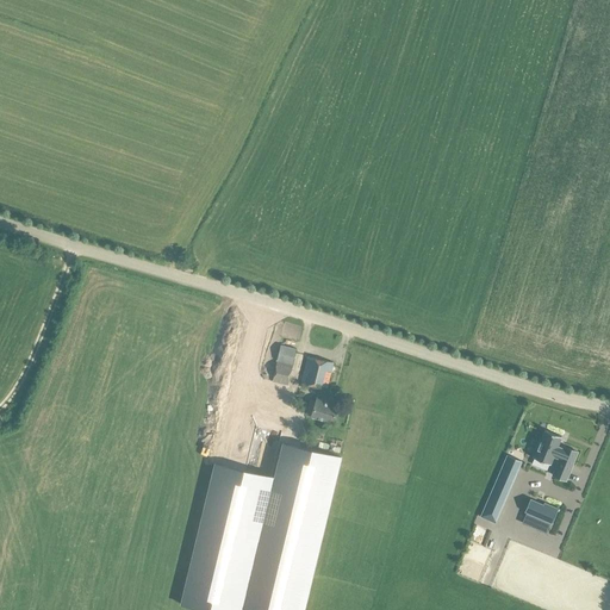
[(281,346),(277,362),(293,366),(297,349),(281,346)]
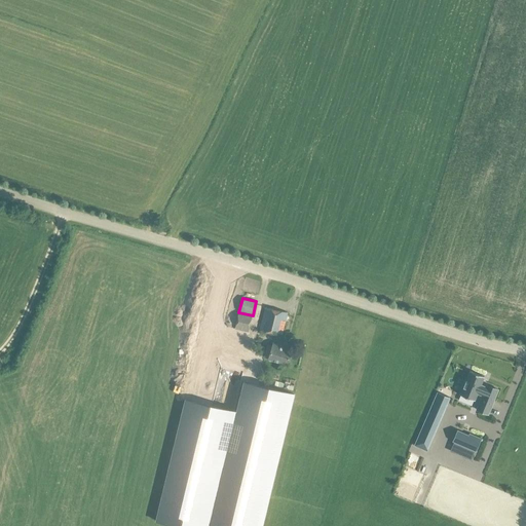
[(288,313),(265,307),(260,330),(282,335),(288,313)]
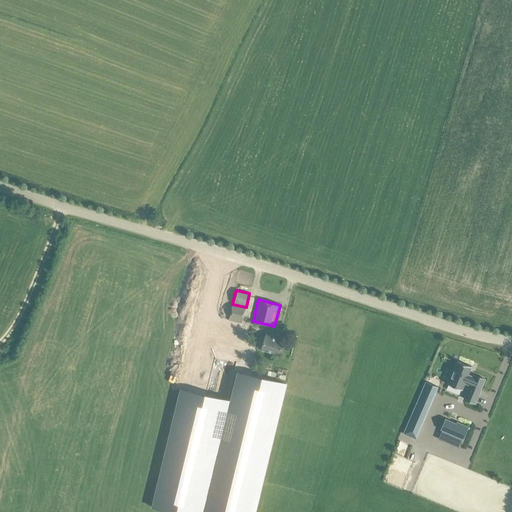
[(246,307),(232,304),(228,320),(242,323),(246,307)]
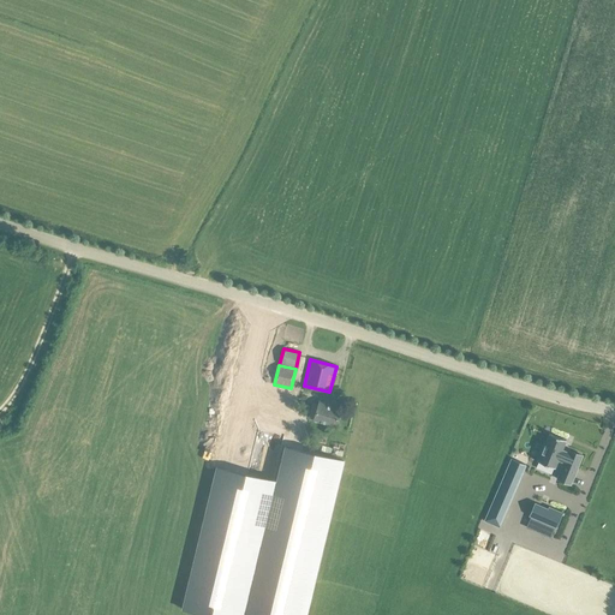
[(315,421),(318,405),(314,404),(309,418),(315,421)]
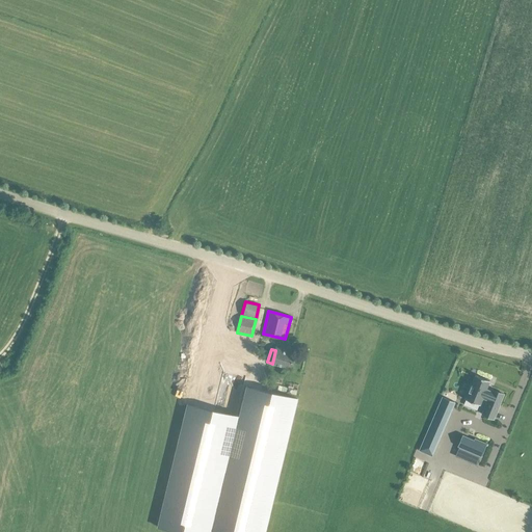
[(275,350),(272,364),(291,369),(294,354),(276,349),(275,350)]
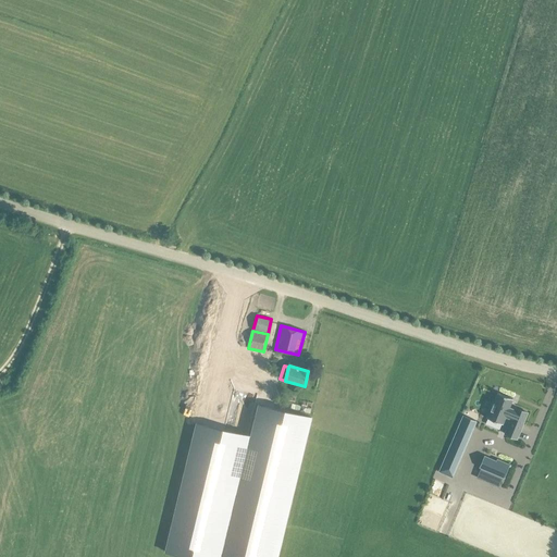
[(494,401),(486,418),(503,424),(506,418),(507,415),(512,417),(510,420),(505,434),(517,438),(528,412),(516,408),(515,410),(515,411),(509,409),(509,408),(514,399),(498,393),(494,401)]
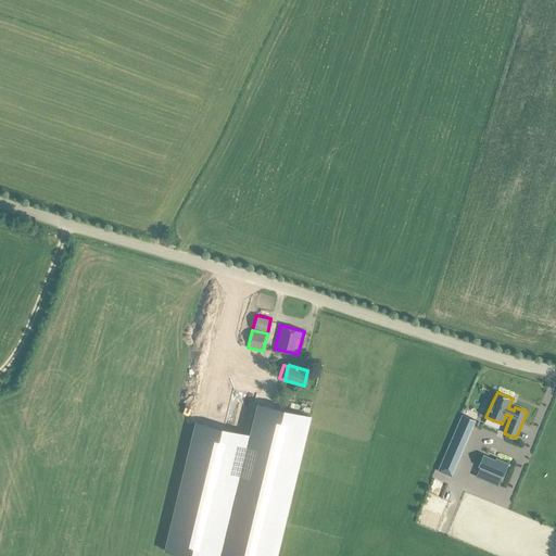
[(250,437),(196,424),(165,551),(186,555),(277,555),(312,418),(257,405),(251,434),(250,437)]
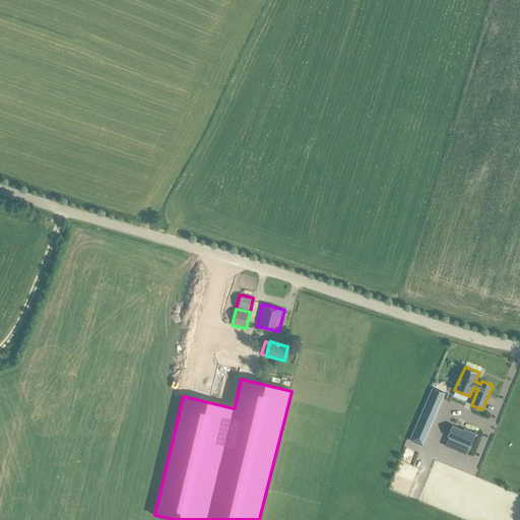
[(439,403),(427,397),(406,444),(418,449),(425,437),(423,436),(435,406),(437,407),(439,403)]
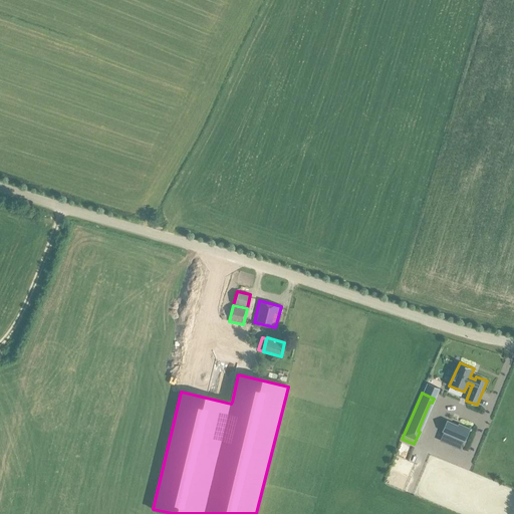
[(447,421),(443,432),(465,441),(471,429),(459,424),(458,425),(447,421)]
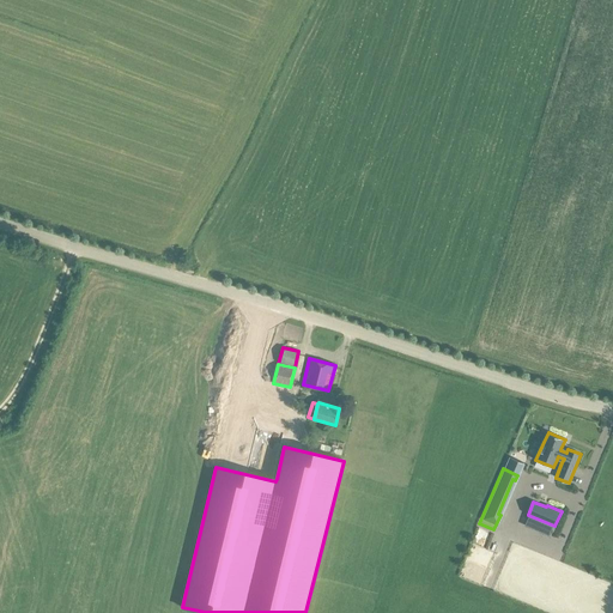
All buildings are outlined.
